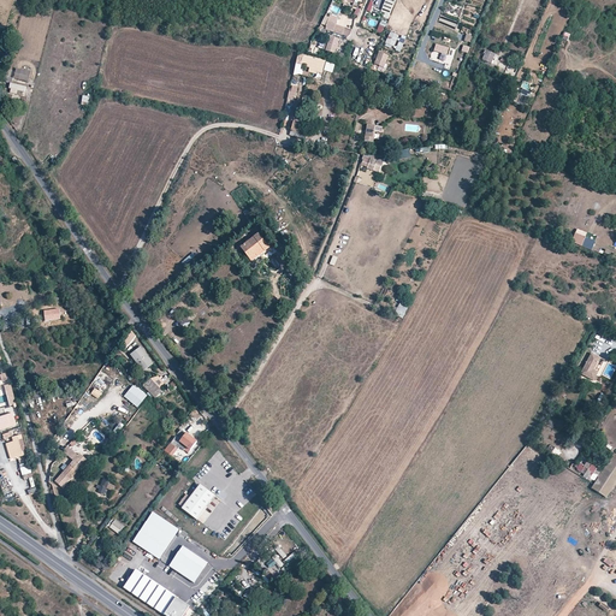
[(367,11),(372,12),(373,6),(380,9),(381,1),(377,0),(374,0),(374,5),(368,4),(367,11)]
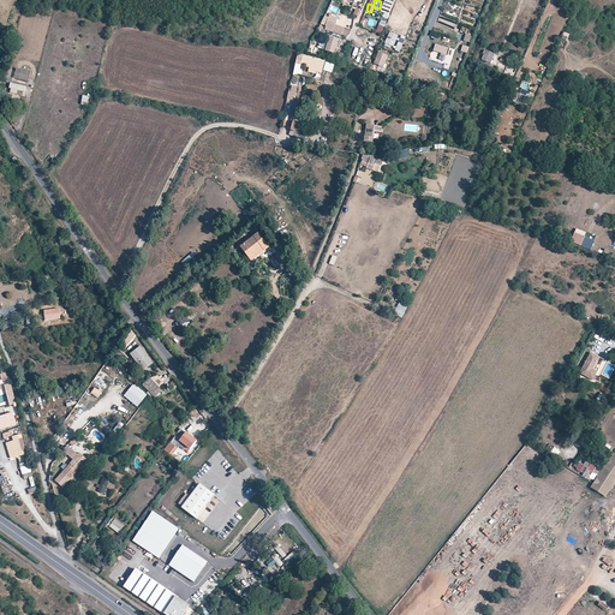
[(383,0),(380,11),(387,15),(393,0),(383,0)]
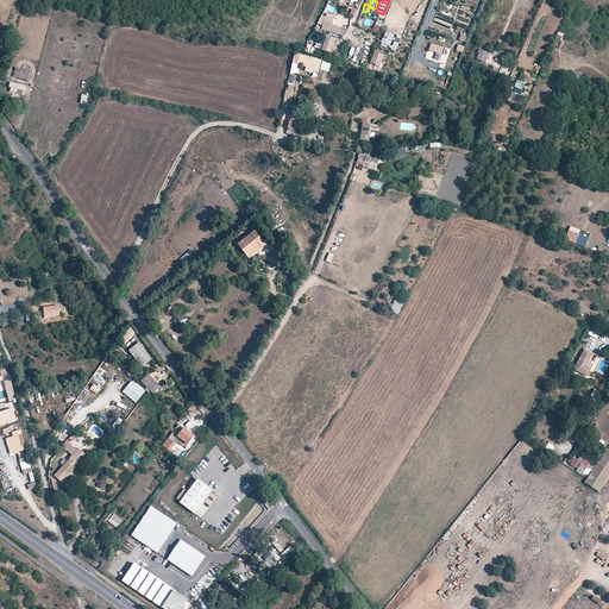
[(322,19),(320,29),(337,33),(338,29),(339,26),(330,24),(330,23),(322,19)]
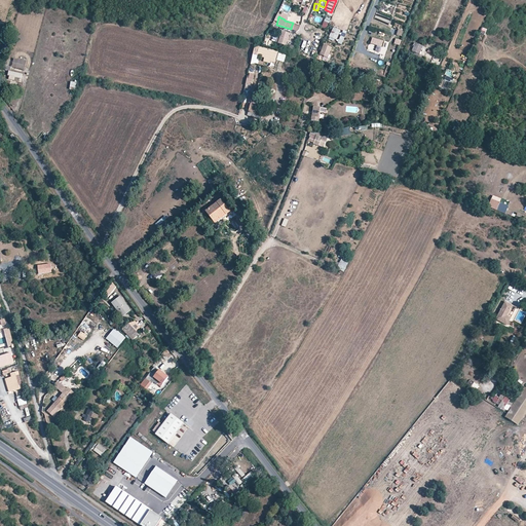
[(333,27),(328,39),(335,42),(341,30),(333,27)]
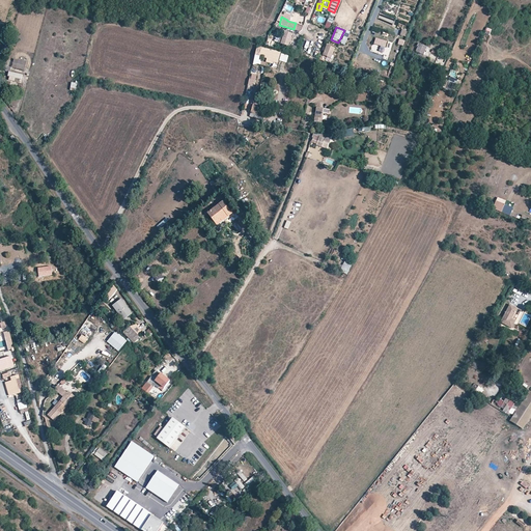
[(345,45),(351,32),(345,30),(340,43),(345,45)]
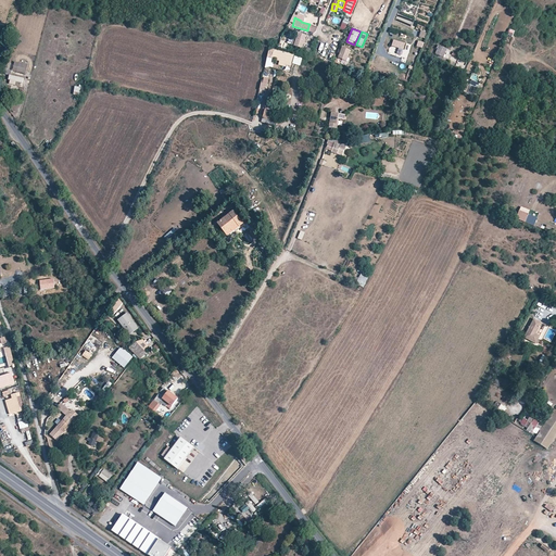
[(293,46),(301,48),(305,35),(297,33),(293,46)]
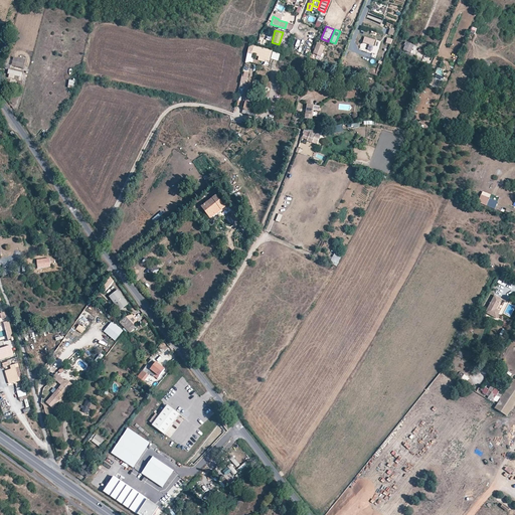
[(363,38),(361,43),(372,46),(374,41),(363,38)]
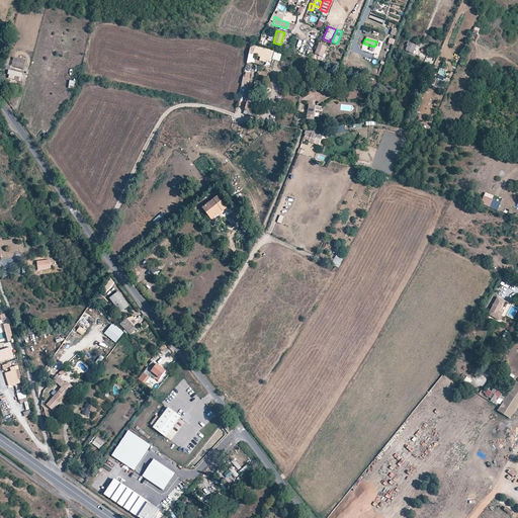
[(300,54),(304,42),(293,40),(290,52),(297,54),(297,53),(300,54)]
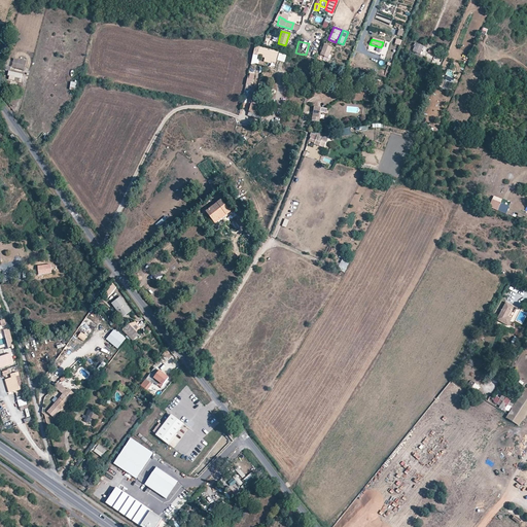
[(422,45),(415,42),(412,50),(419,54),(422,45)]
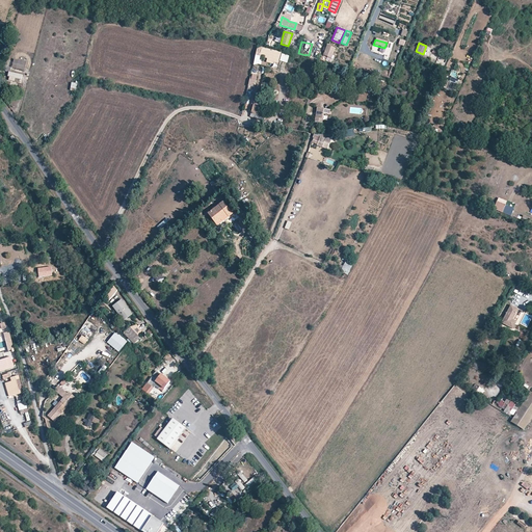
[(322,55),(326,56),(327,53),(331,55),(335,48),(326,45),(322,55)]
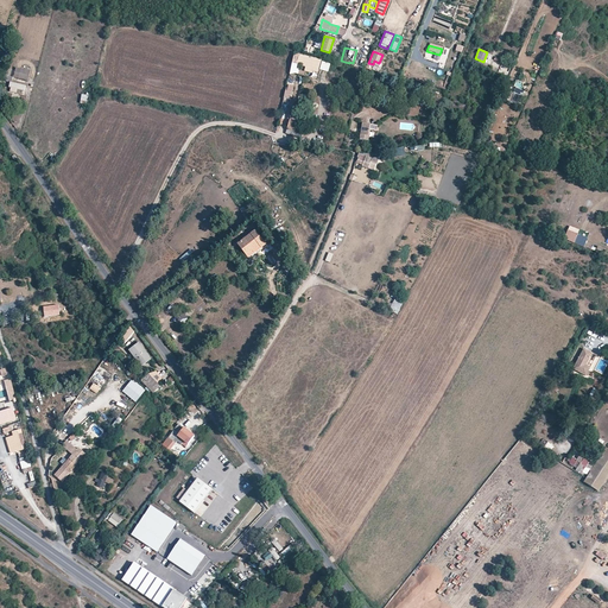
[(318,70),(321,61),(302,55),(295,54),(292,63),(297,64),(301,65),(301,67),(305,68),(305,67),(318,70)]
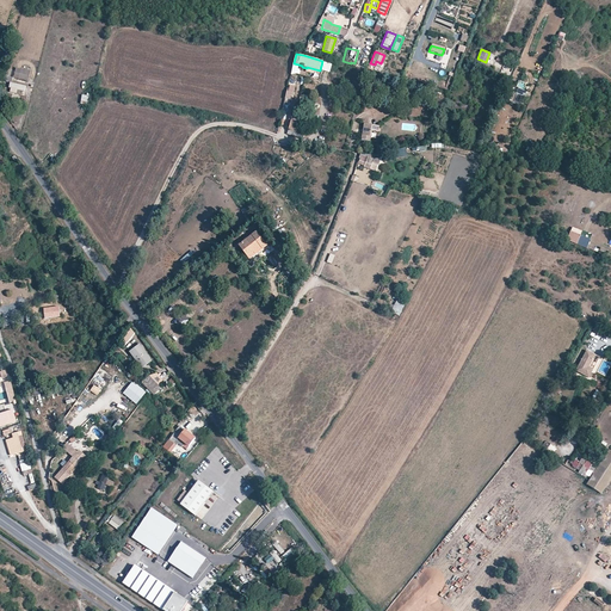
[(323,61),(321,69),(329,73),(332,63),(323,61)]
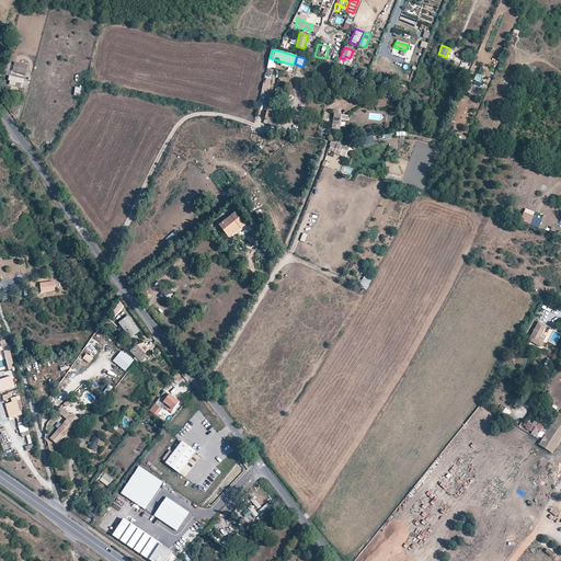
[(13,71),(26,75),(29,66),(15,63),(13,71)]
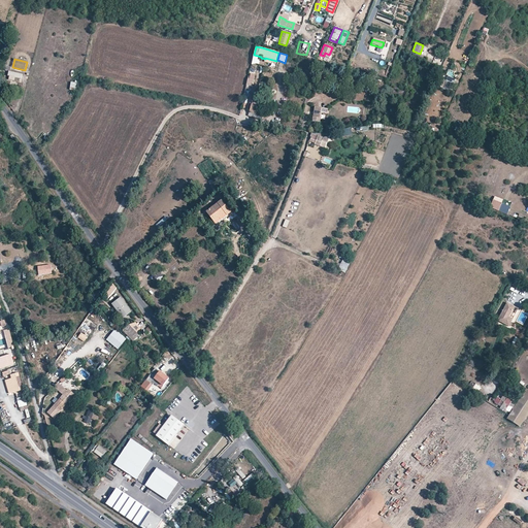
[(22,79),(23,73),(9,71),(7,79),(14,80),(14,77),(22,79)]
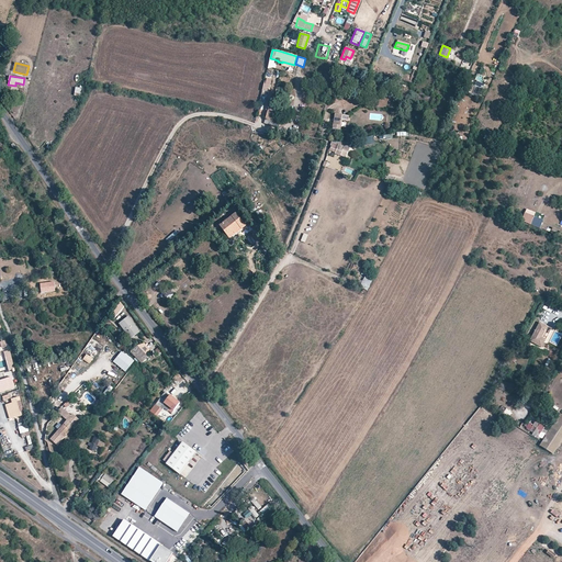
[(368,92),(369,85),(358,82),(357,90),(368,92)]
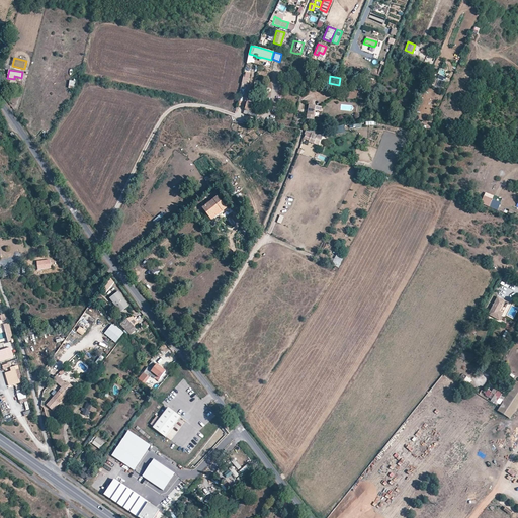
[(340,78),(339,85),(349,87),(350,79),(340,78)]
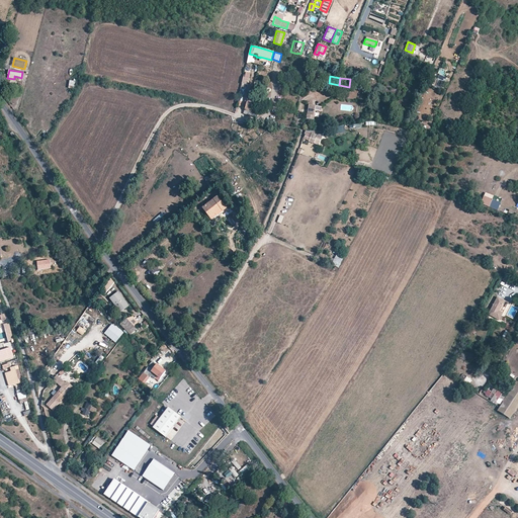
[(252,112),(253,106),(256,96),(247,94),(245,102),(247,102),(244,114),(256,118),(257,114),(256,113),(252,112)]
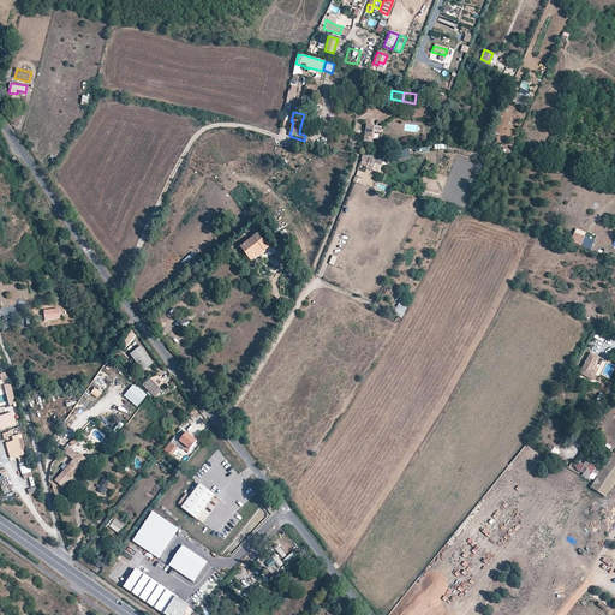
[(365,125),(363,142),(371,143),(374,132),(380,132),(381,127),(365,125)]
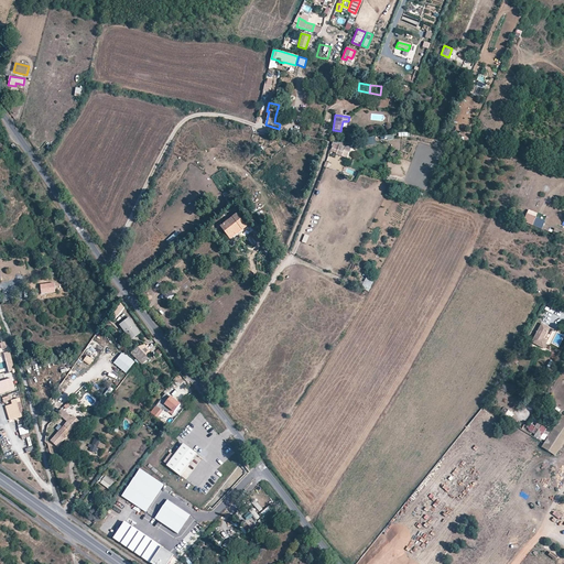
[(345,151),(348,153),(350,153),(353,148),(346,149),(335,144),(335,147),(333,147),(331,152),(336,153),(335,155),(342,158),(345,151)]
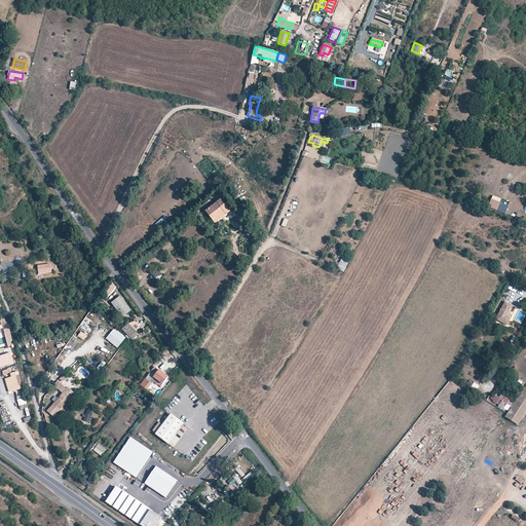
[(508,205),(499,202),(501,198),(492,195),(488,207),(505,214),(508,205)]
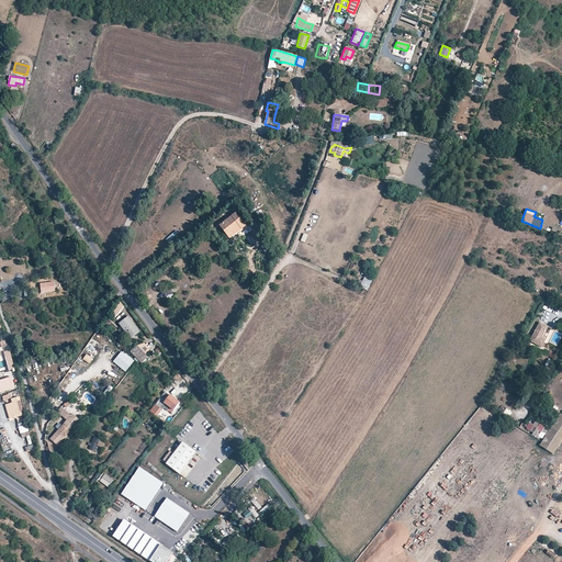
[(239,227),(242,229),(246,226),(236,213),(220,226),(227,236),(239,227)]
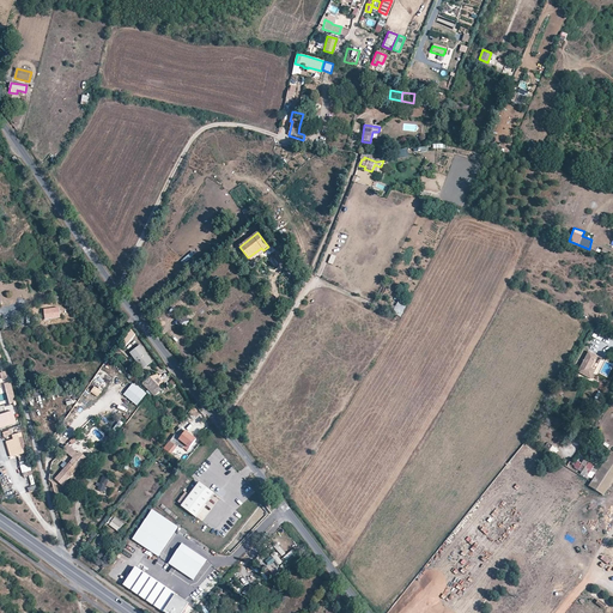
[(249,260),(263,250),(261,248),(248,258),(249,260)]
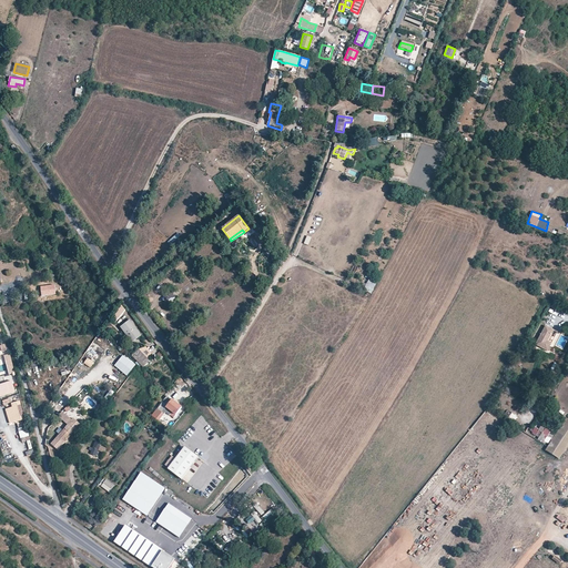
[(171,246),(182,236),(178,232),(168,242),(171,246)]
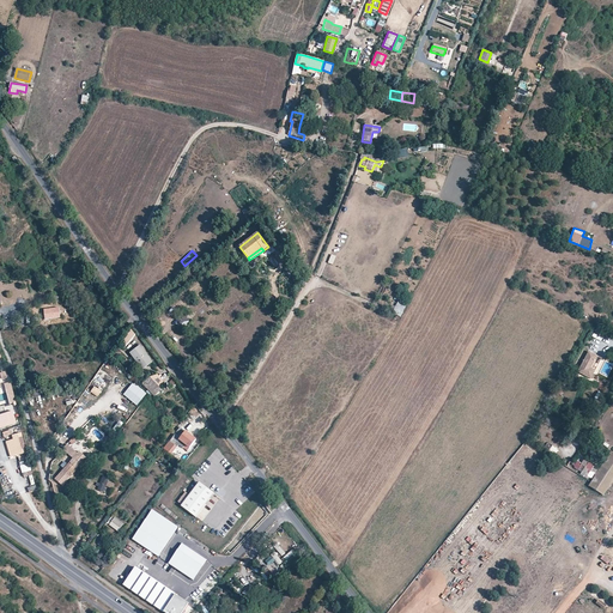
[(398,302),(393,314),(401,316),(406,304),(398,302)]
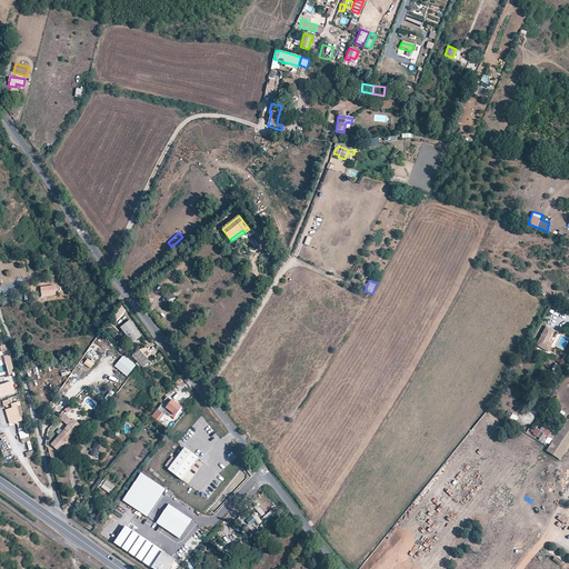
[(111,317),(116,321),(126,310),(121,306),(111,317)]
